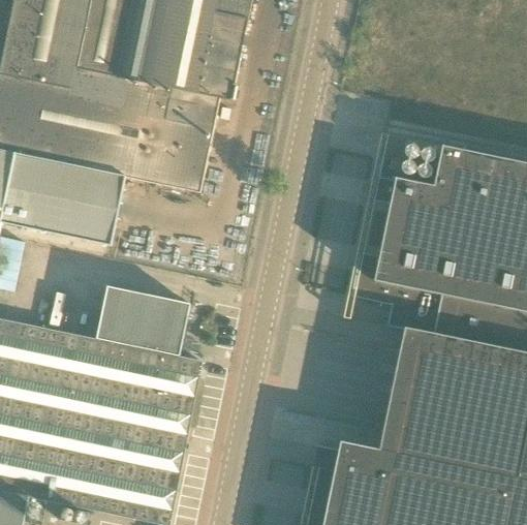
[(11,0),(0,58),(0,223),(110,244),(124,174),(199,190),(218,96),(233,99),(236,83),(234,83),(247,17),(213,10),(214,0),(11,0)]
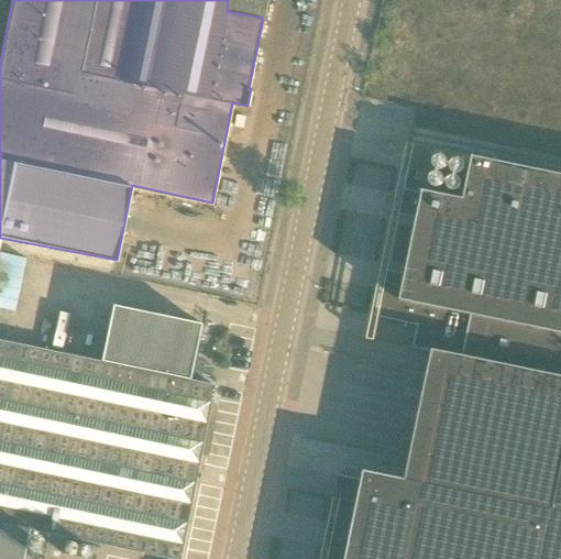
[(560,510),(560,172),(470,153),(462,197),(398,184),(393,211),(415,216),(403,271),(382,266),(372,313),(415,322),(410,344),(430,349),(404,477),(560,510)]
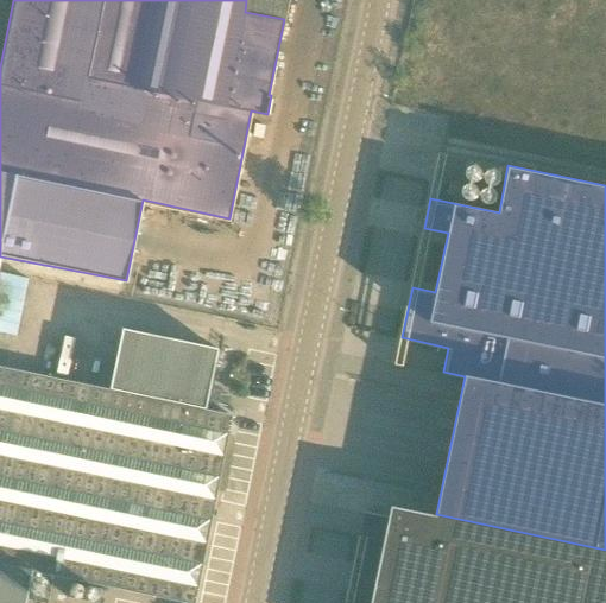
[(1,267),(0,272),(0,328),(14,331),(27,273),(1,267)]
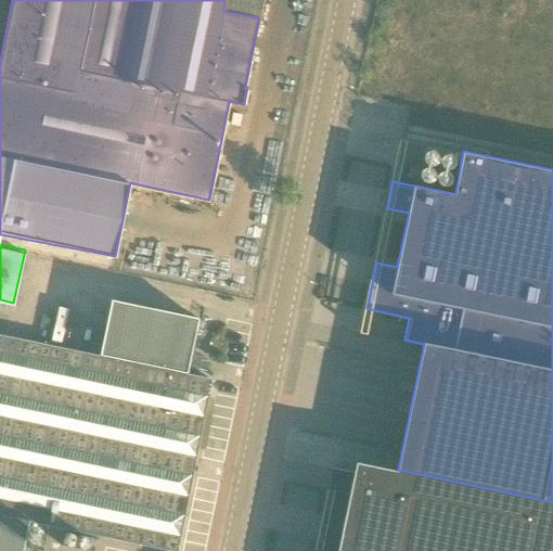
[(209,376),(187,372),(198,317),(112,299),(101,354),(0,332),(0,550),(22,550),(29,520),(30,520),(164,548),(176,550),(209,376)]
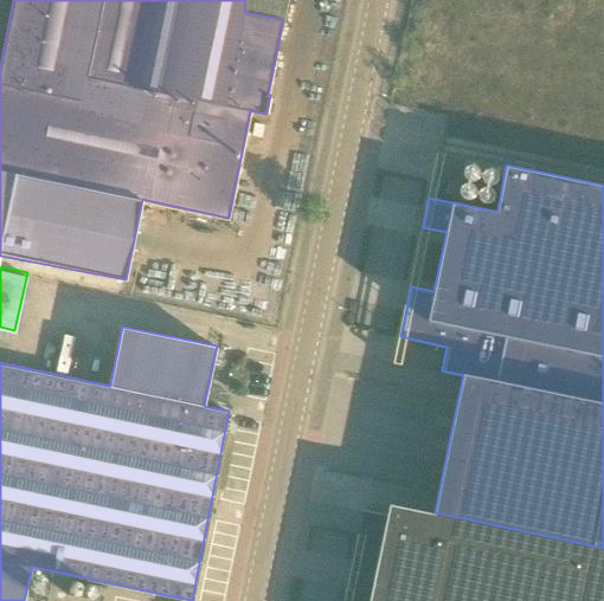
[(603,600),(603,548),(435,512),(393,504),(391,514),(365,508),(365,510),(367,510),(347,600),(603,600)]
